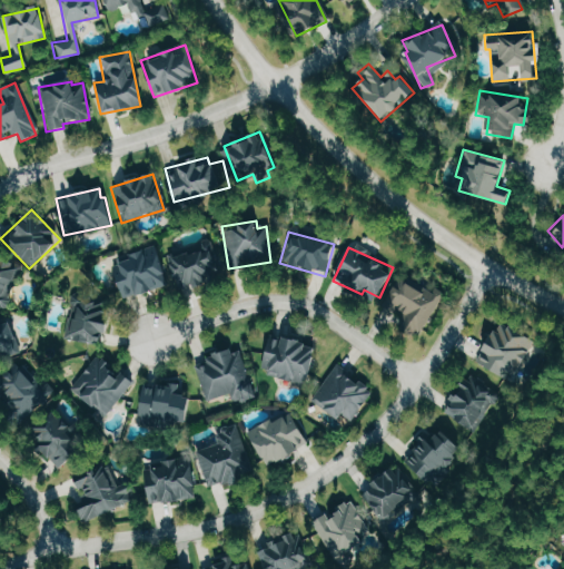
[(169,260),(177,288),(219,277),(211,248),(169,260)]
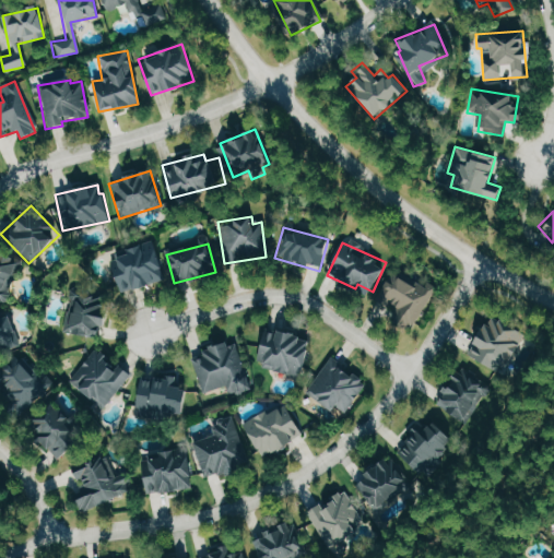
[(156,245),(109,254),(117,292),(164,283),(156,245)]
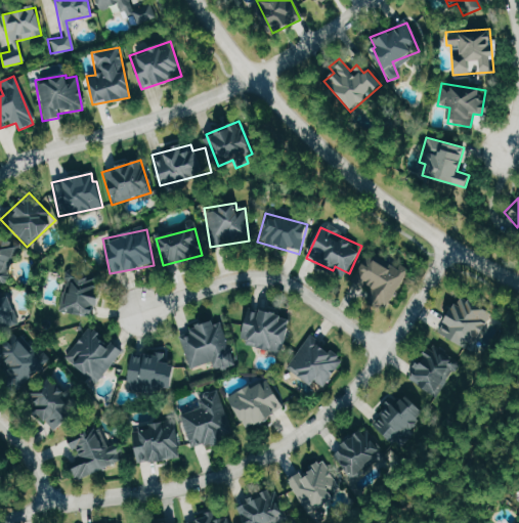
[(18,245),(0,237),(0,284),(3,285),(18,245)]
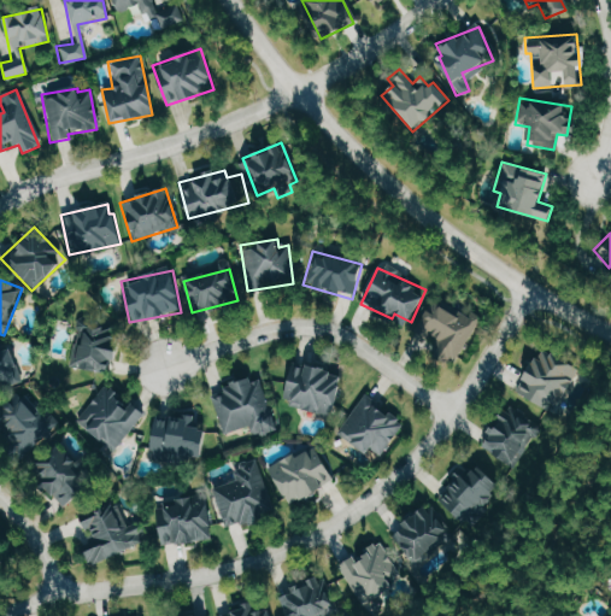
[(452,364),(476,324),(433,297),(413,329),(439,345),(434,353),(452,364)]
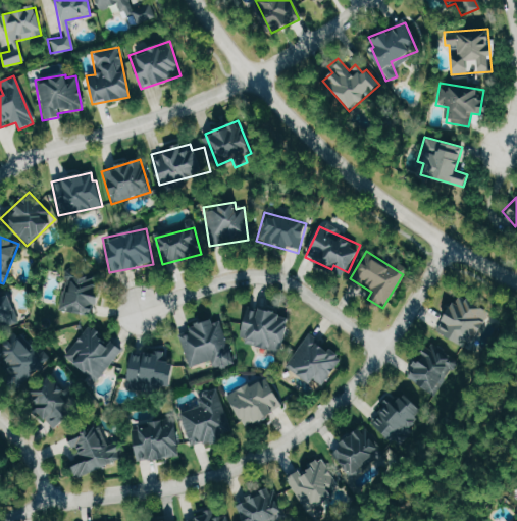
[(56,310),(94,317),(101,279),(73,274),(69,295),(60,293),(56,310)]
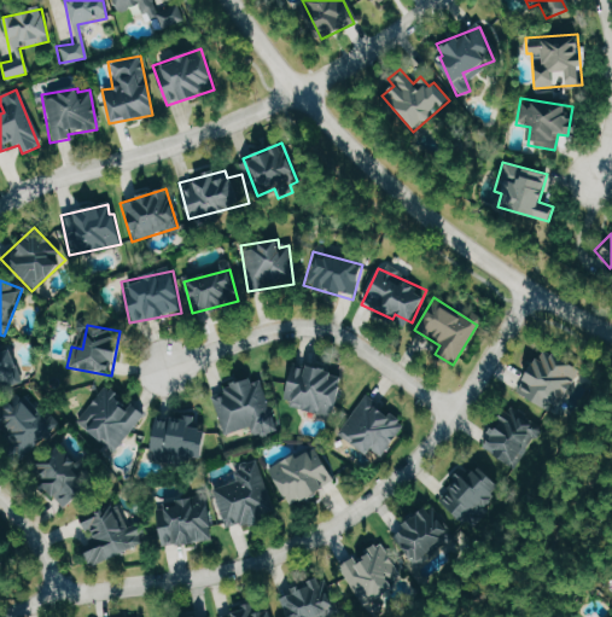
[(9,342),(0,344),(0,389),(22,383),(9,342)]
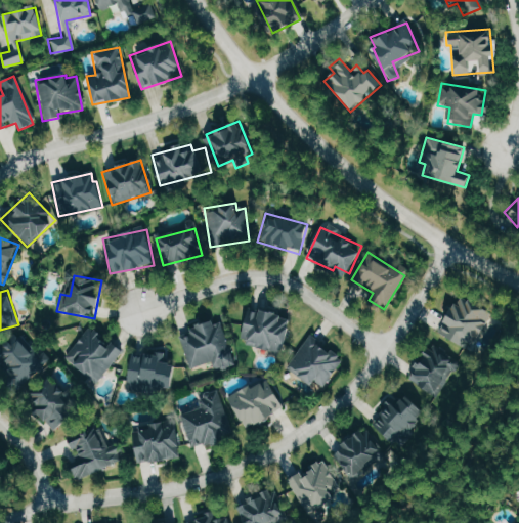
[(278,355),(291,320),(249,306),(236,341),(278,355)]
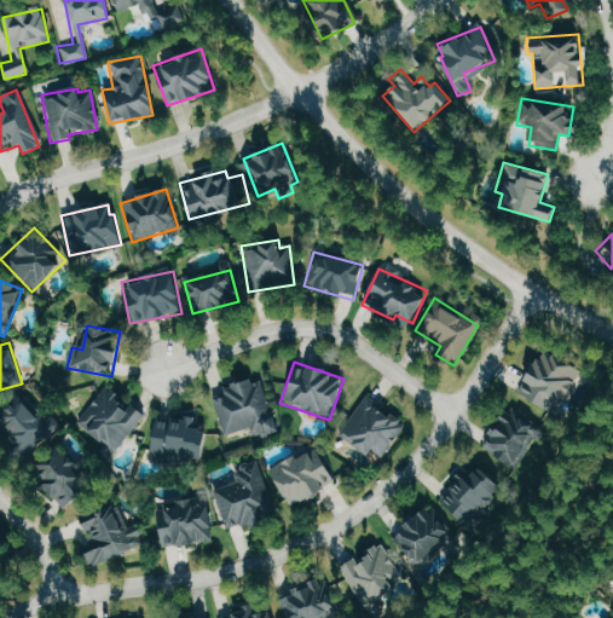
[(276,432),(258,379),(208,396),(221,435),(253,426),(258,438),(276,432)]
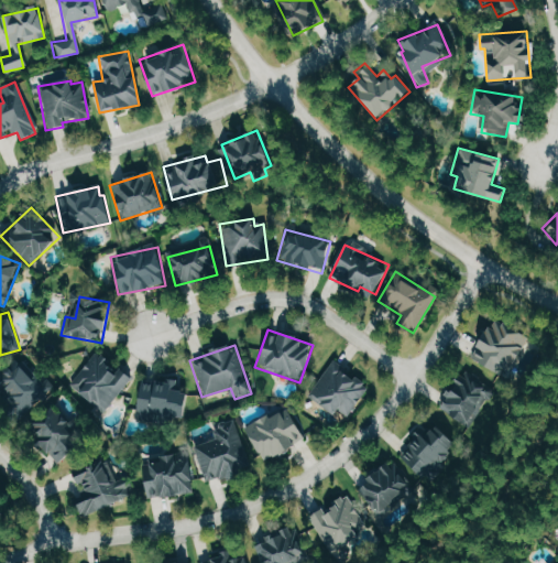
[(101,412),(129,381),(97,352),(68,382),(101,412)]
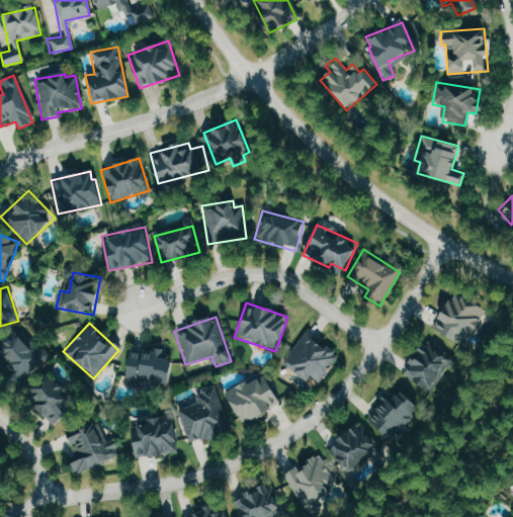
[(318,385),(338,353),(304,332),(283,364),(318,385)]
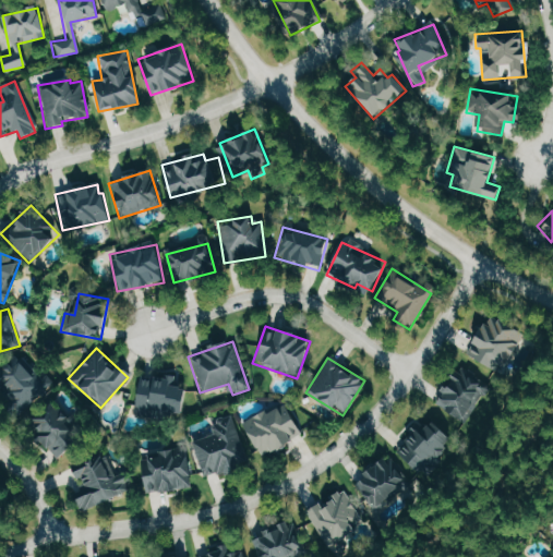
[(0,389),(20,411),(47,386),(21,359),(0,377),(0,389)]
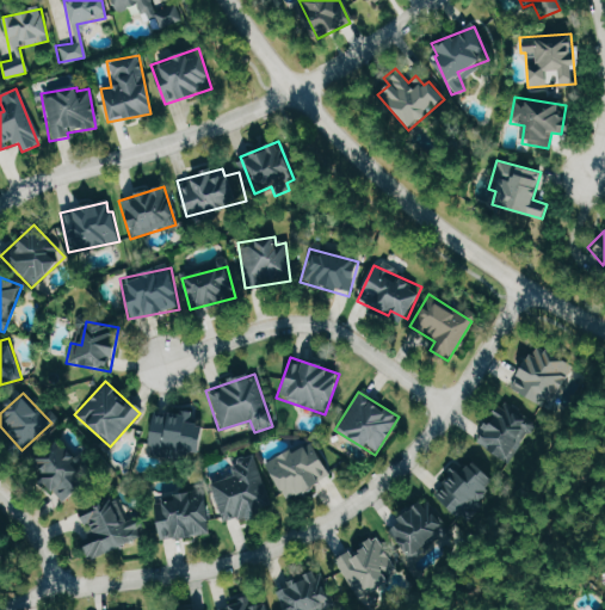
[(475,442),(508,461),(531,421),(499,402),(475,442)]
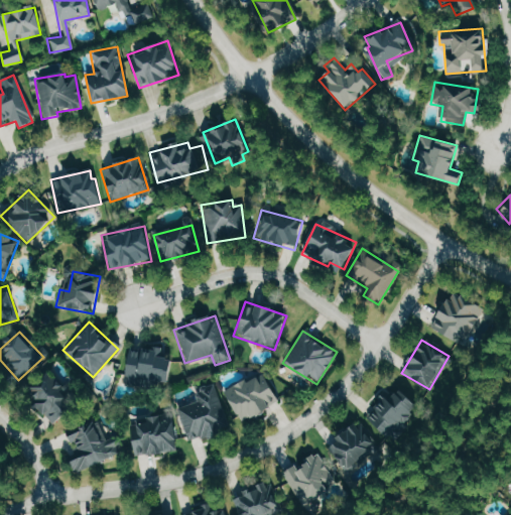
[(167,385),(172,359),(159,357),(161,348),(150,346),(149,352),(129,348),(123,377),(167,385)]
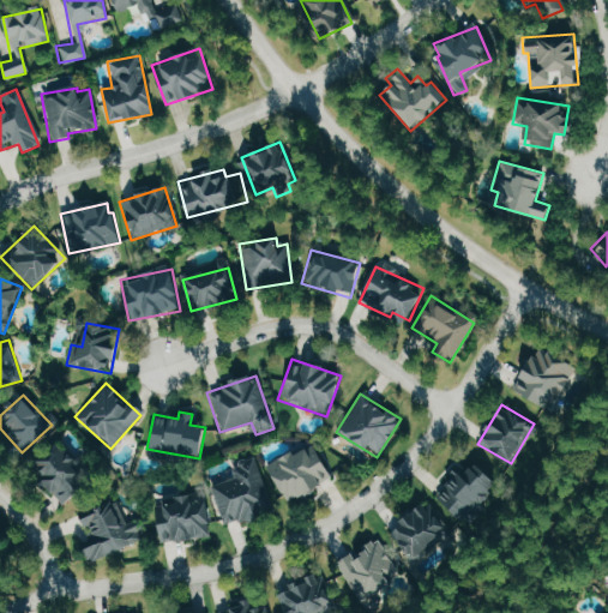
[(329,482),(311,444),(266,464),(284,503),(329,482)]
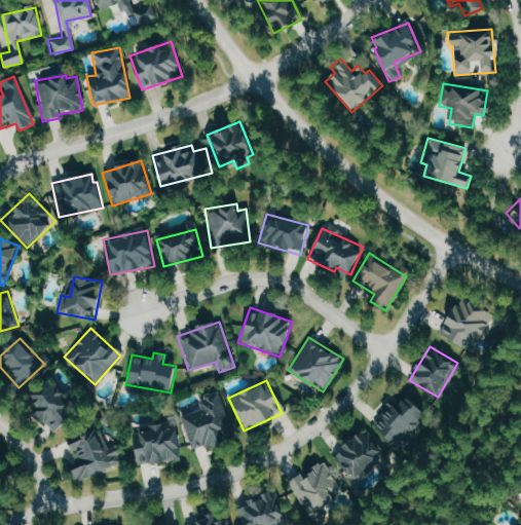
[(78,420),(66,391),(57,395),(52,384),(31,392),(47,433),(78,420)]
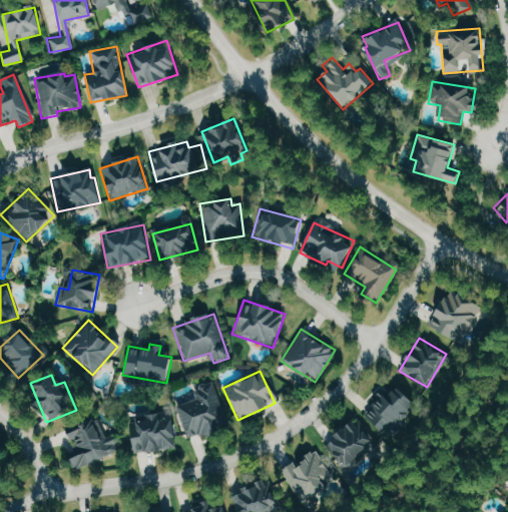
[(226,427),(212,383),(191,390),(194,400),(174,407),(185,441),(226,427)]
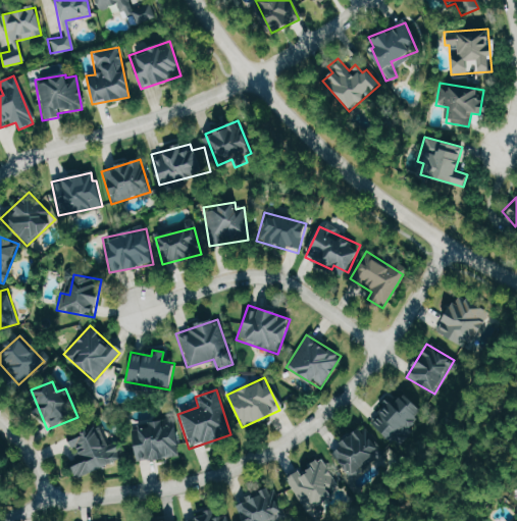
[(393,445),(423,410),(405,395),(396,405),(389,398),(367,422),(393,445)]
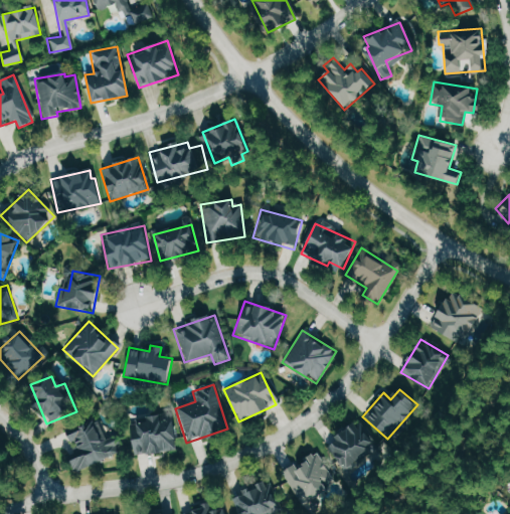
[(176,451),(171,414),(129,419),(134,456),(176,451)]
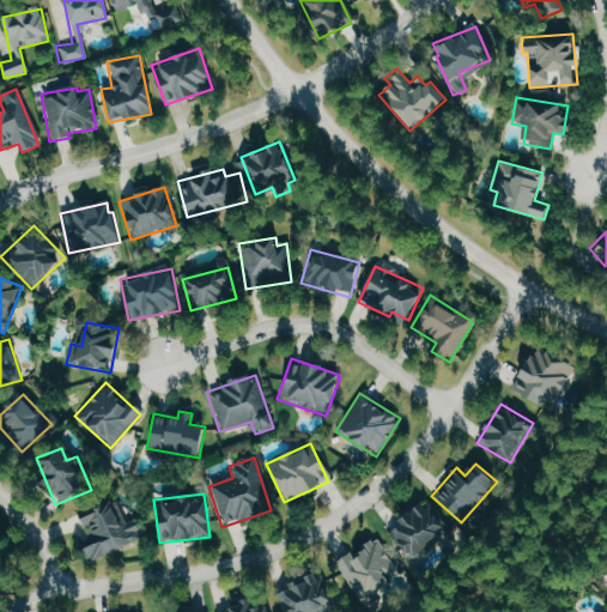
[(123,523),(114,498),(77,513),(87,540),(79,544),(86,561),(145,539),(137,519),(123,523)]
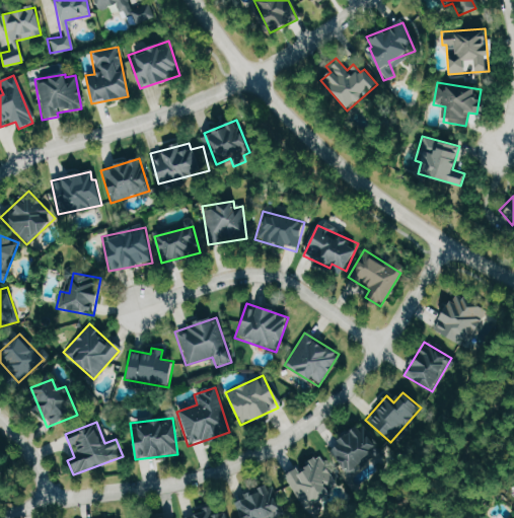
[(365,429),(361,432),(358,427),(329,446),(348,474),(380,453),(365,429)]
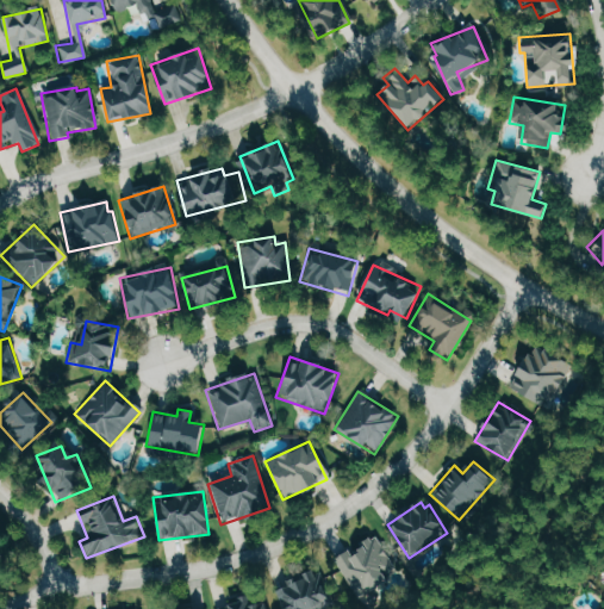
[(331,558),(352,597),(384,580),(380,573),(391,567),(374,535),(331,558)]
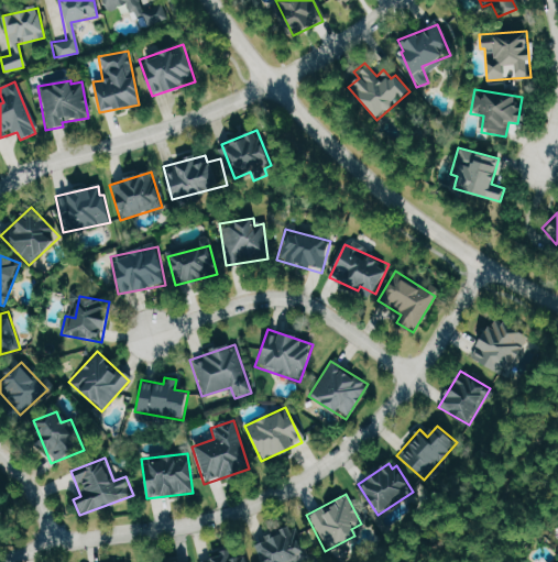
[(304,558),(295,525),(280,529),(281,535),(253,541),(259,561),(293,561),(304,558)]
